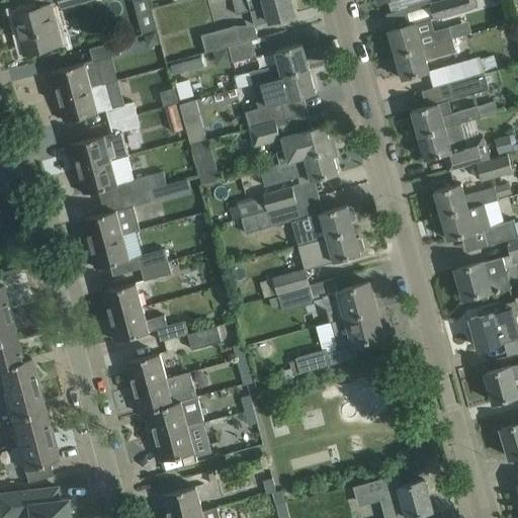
[(232,0),(236,13),(250,9),(254,25),(294,14),(289,0),(232,0)]
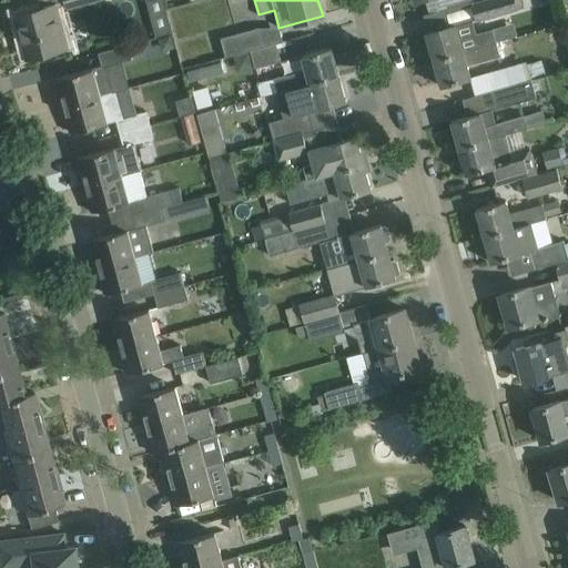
[(425,0),(429,13),(424,14),(424,16),(448,9),(446,0),(425,0)]
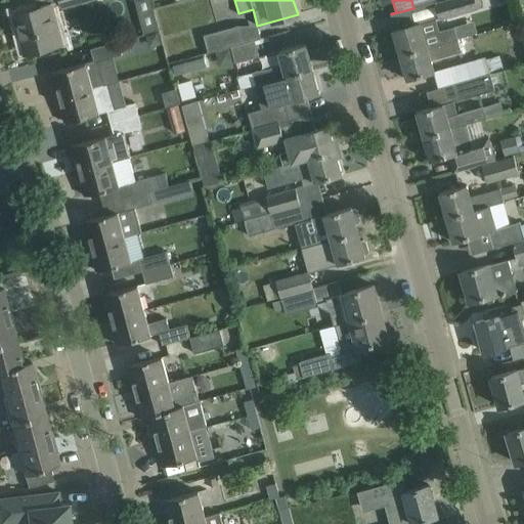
[(444,0),(434,3),(438,17),(439,19),(479,8),(476,0),(444,0)]
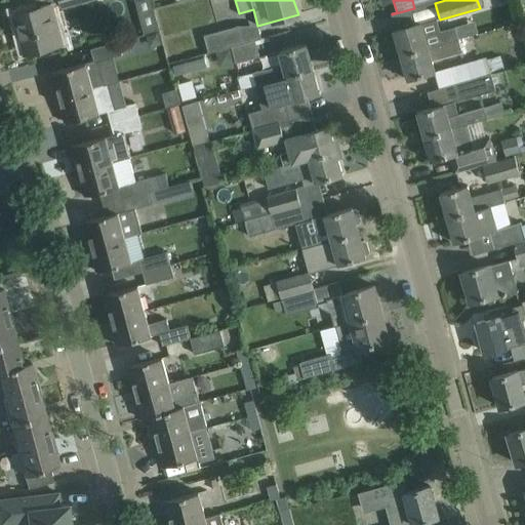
[(52,4),(34,9),(14,14),(25,53),(58,45),(51,21),(56,19),(52,4)]
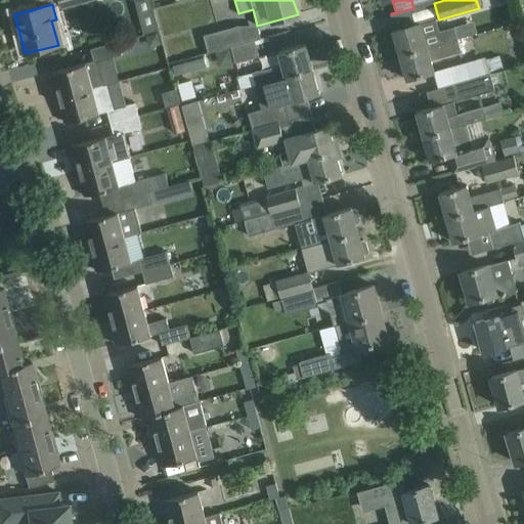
[(435,18),(393,31),(400,55),(457,38),(453,27),(439,31),(435,18)]
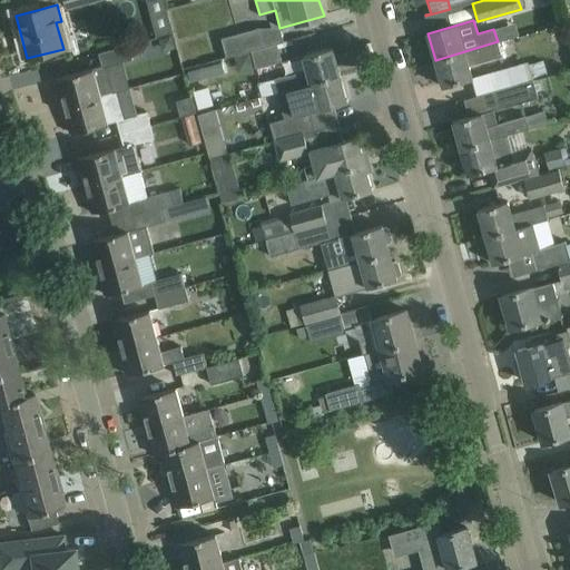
[(220,39),(226,58),(234,56),(265,47),(259,28),(220,39)]
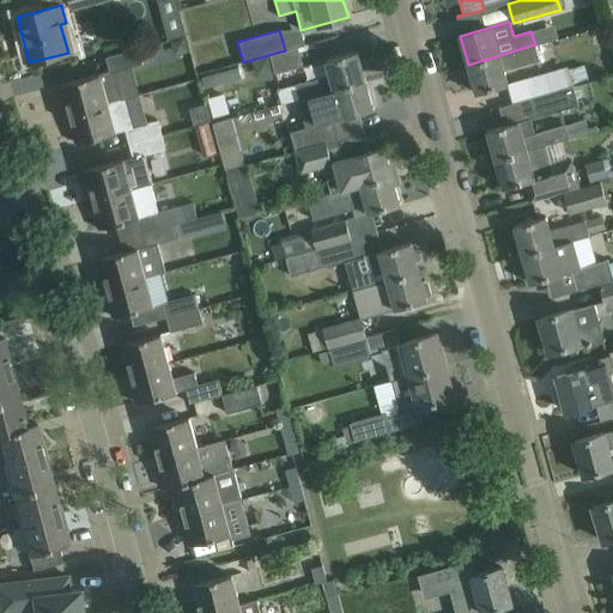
[(477,93),(507,85),(503,71),(539,61),(535,44),(468,65),(477,93)]
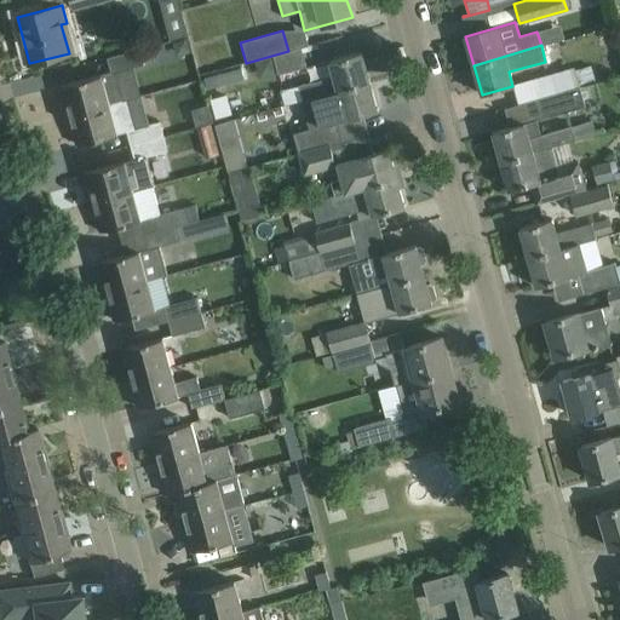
[(156,61),(151,46),(107,59),(112,74),(156,61)]
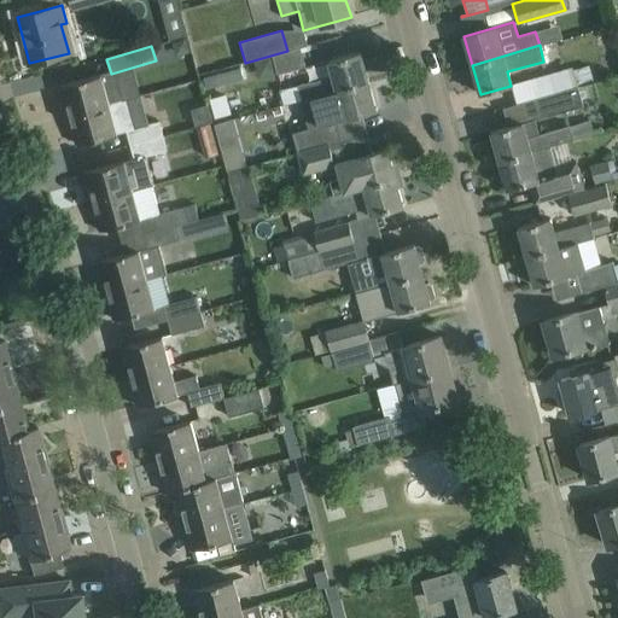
[(258,79),(305,66),(301,48),(287,51),(254,60),(258,79)]
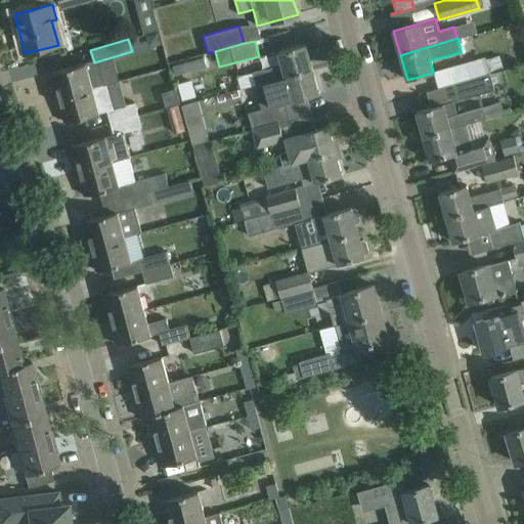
[(262,69),(253,72),(256,85),(313,69),(306,44),(278,51),(282,63),(262,70),(262,69)]
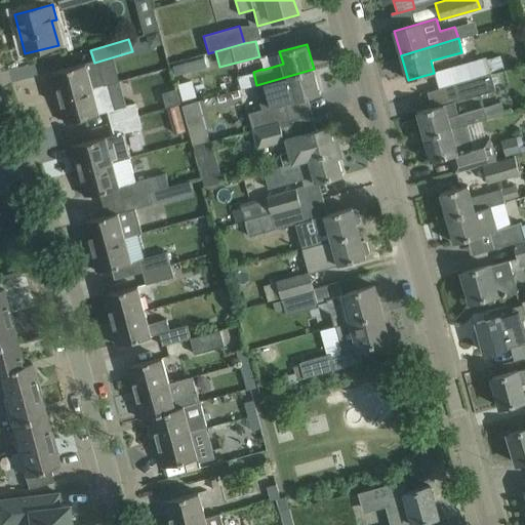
[(490,71),(486,58),(486,57),(450,68),(455,84),(491,73),(490,71)]
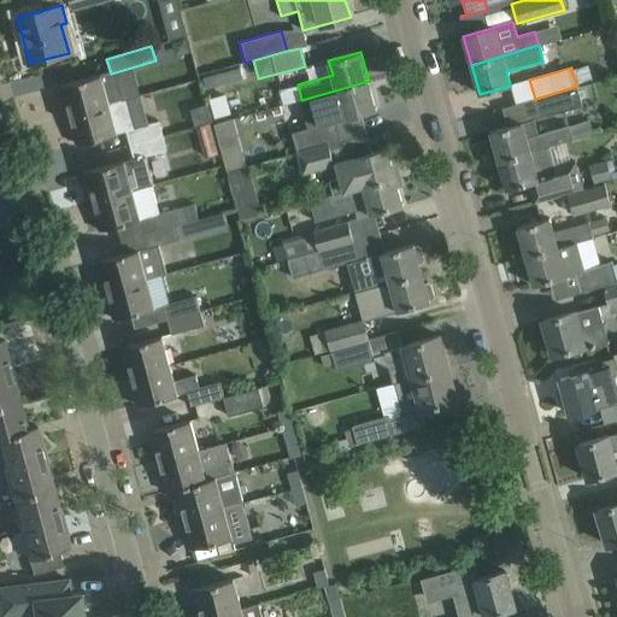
[(21,78),(23,89),(51,83),(50,74),(21,78)]
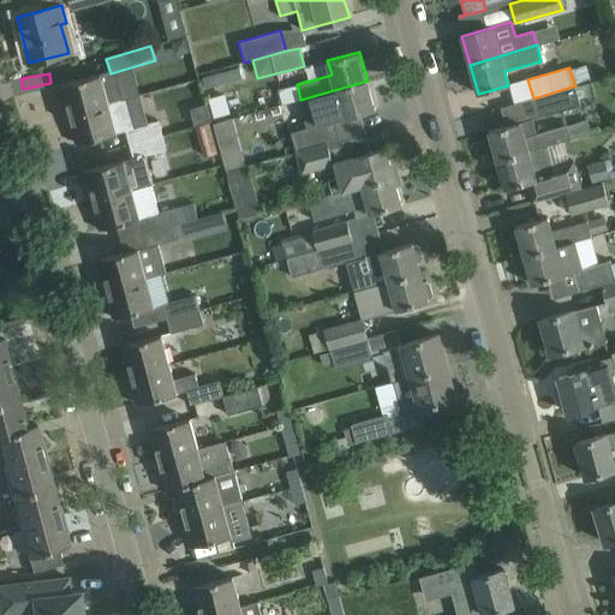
[(109,105),(101,75),(60,85),(69,117),(109,105)]
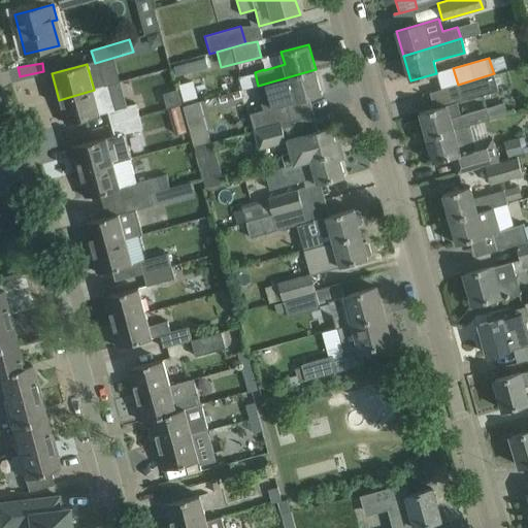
[(263,109),(251,113),(256,131),(292,121),(304,117),(299,100),(322,94),(316,69),(258,86),(257,86),(263,109)]
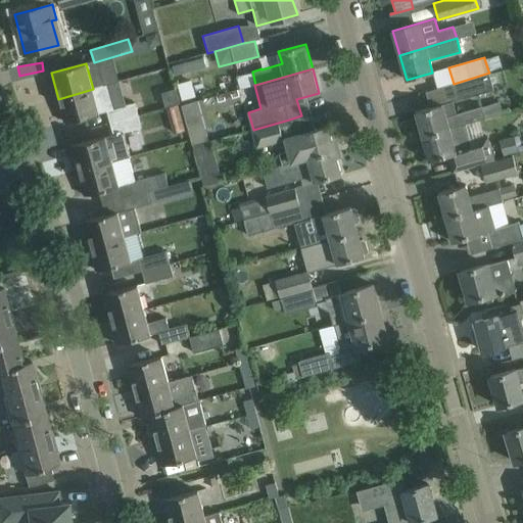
[(493,90),(489,73),(454,84),(458,100),(493,90)]
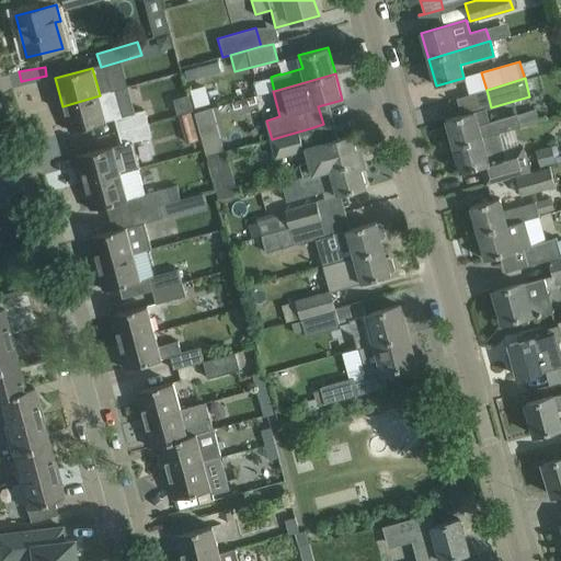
[(206,86),(192,89),(196,107),(210,103),(206,86)]
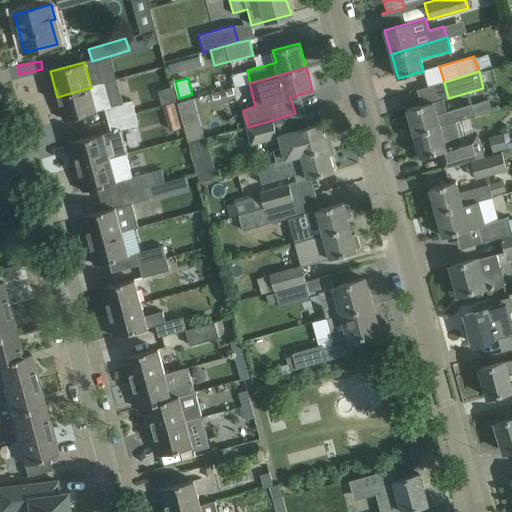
[(134,112),(131,101),(113,106),(107,83),(91,87),(57,97),(63,119),(104,108),(107,120),(134,112)]
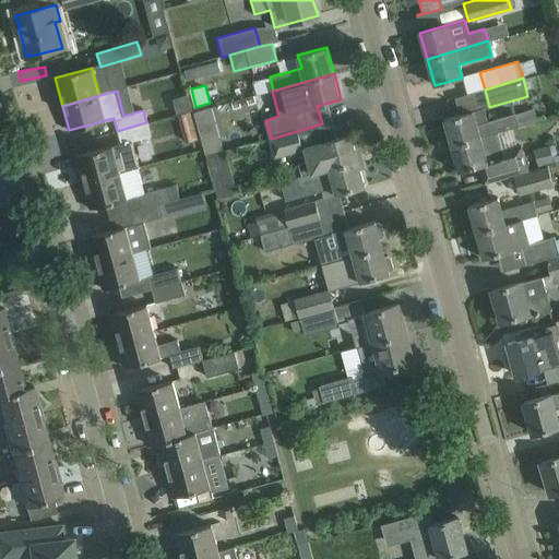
[(190,109),(186,96),(174,99),(177,113),(190,109)]
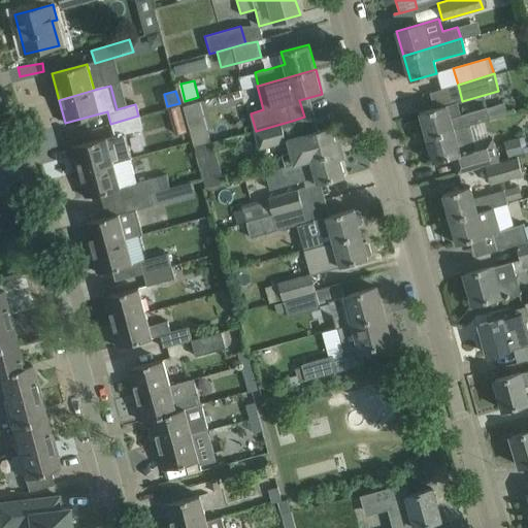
[(470,125),(505,114),(502,102),(460,114),(457,102),(420,112),(427,137),(470,125)]
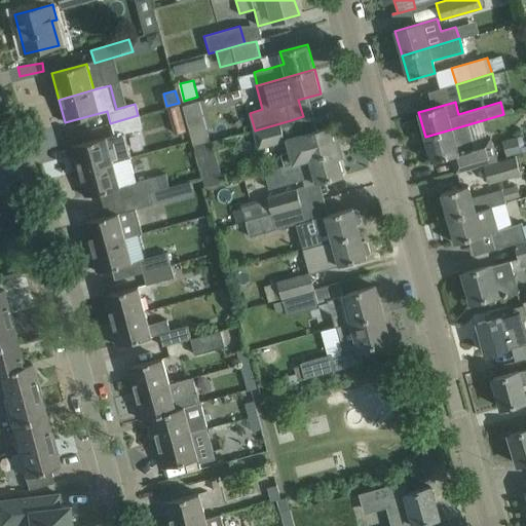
[(171,109),(178,132),(187,129),(180,106),(171,109)]
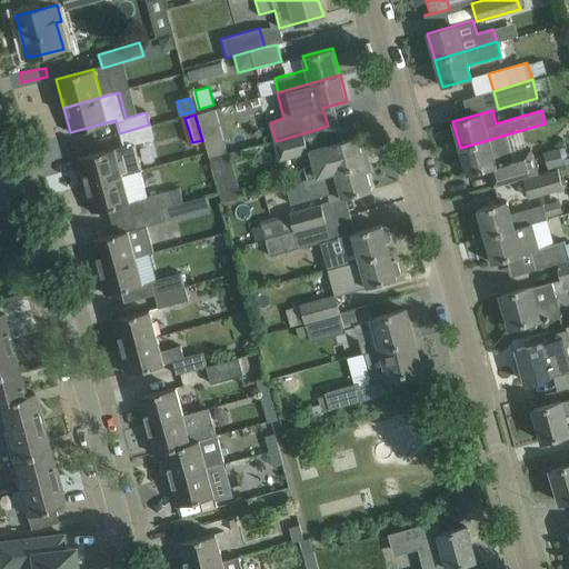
[(77,158),(85,187),(140,171),(142,170),(135,145),(153,139),(149,125),(119,133),(122,146),(77,158)]
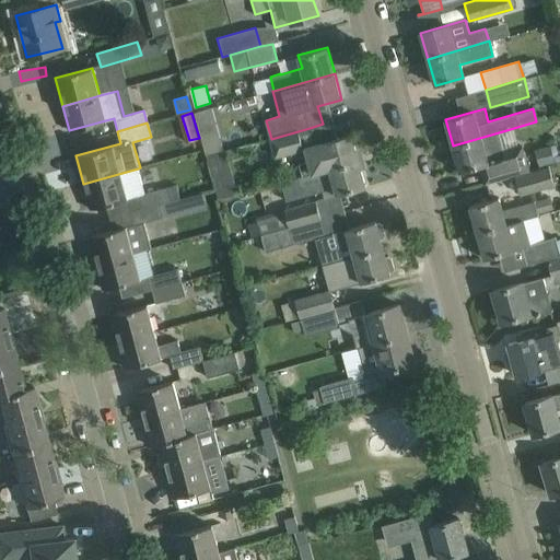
[(303,176),(359,161),(351,135),(315,144),(310,128),(271,139),(276,155),(304,148),(308,161),(300,164),(303,176)]
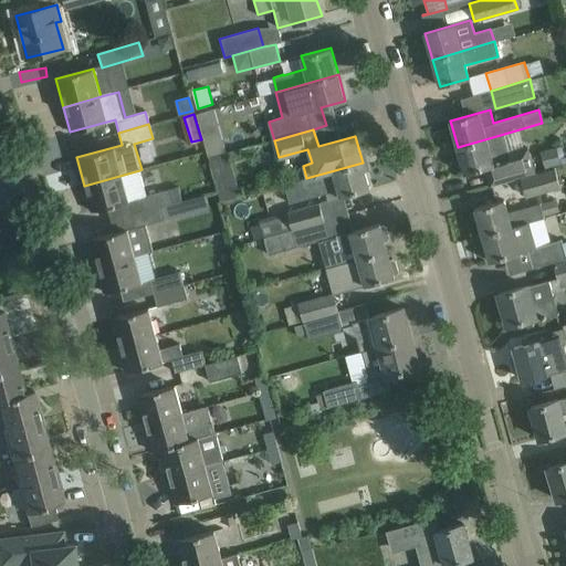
[(504,134),(458,147),(464,174),(485,168),(491,185),(535,173),(527,147),(510,153),(504,134)]
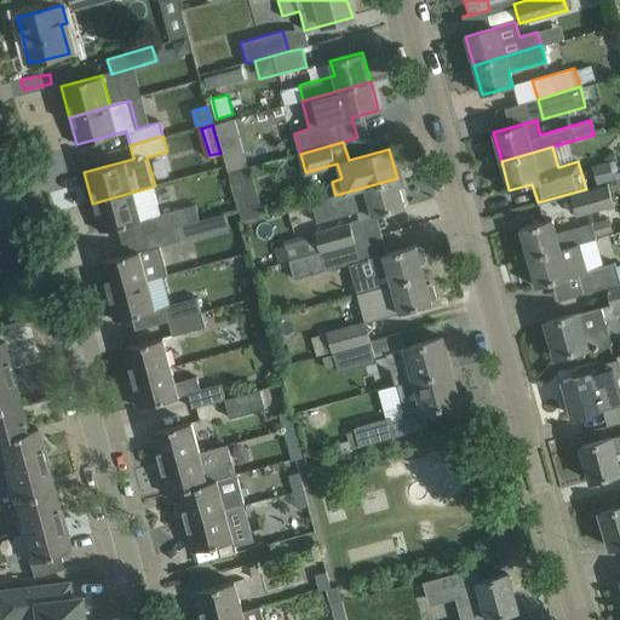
[(244,153),(224,158),(228,170),(247,165),(244,153)]
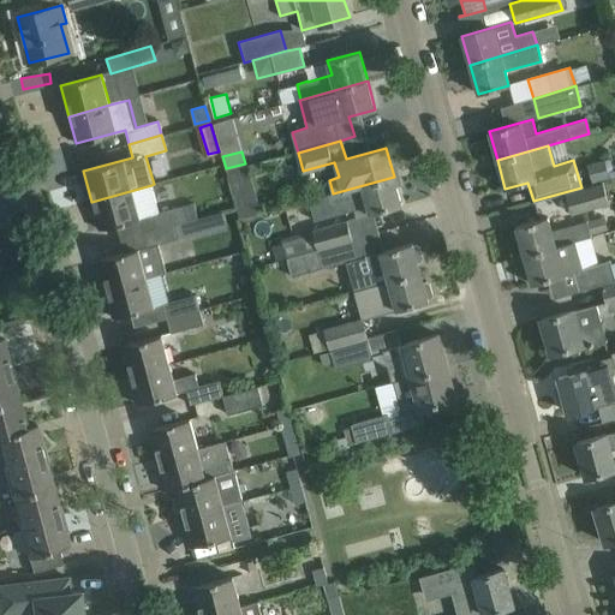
[(609,175),(604,160),(604,159),(587,163),(593,181),(609,177),(609,175)]
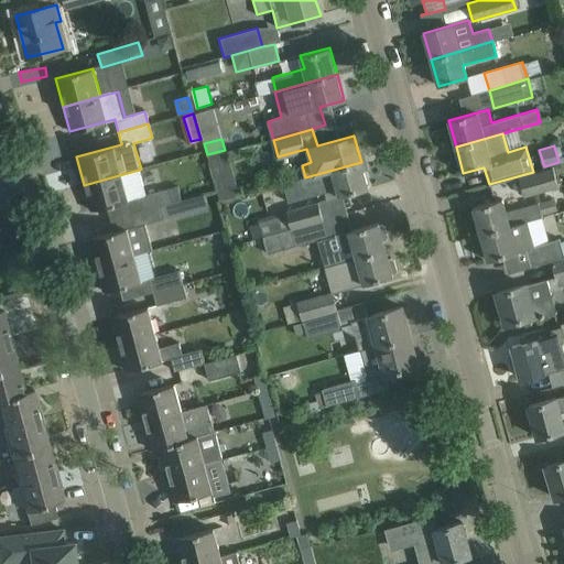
[(223,152),(207,156),(219,199),(235,195),(223,152)]
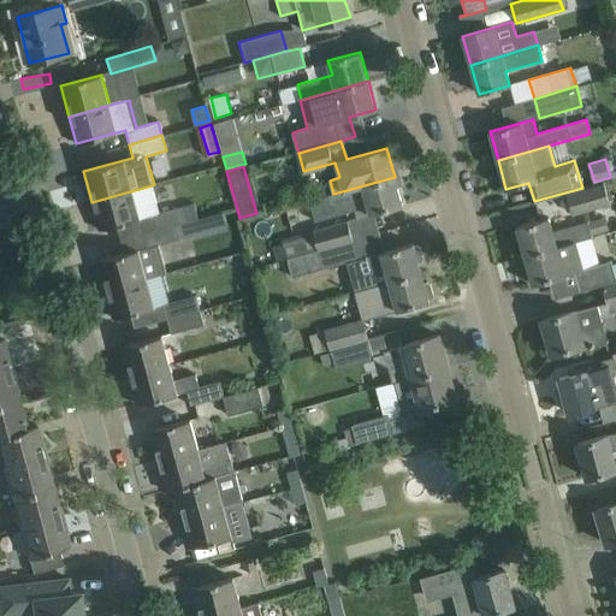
[(395,177),(333,194),(327,195),(331,208),(353,202),(357,218),(360,217),(360,218),(403,206),(395,177)]
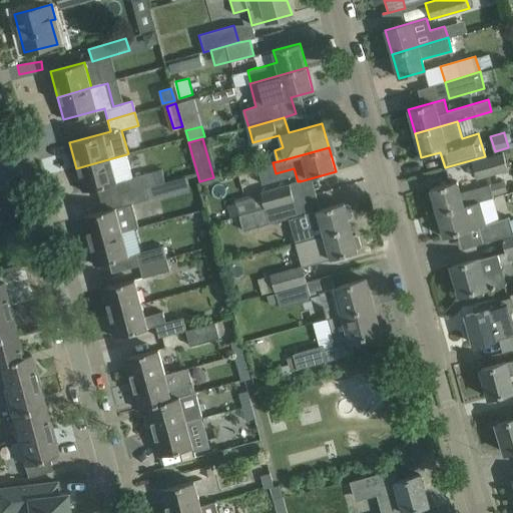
[(472,161),(477,179),(508,170),(503,152),(472,161)]
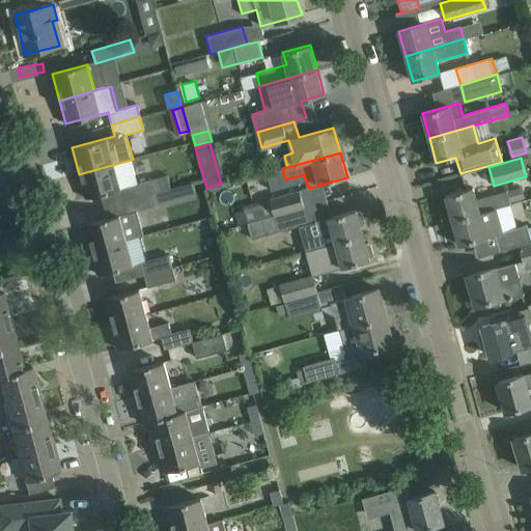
[(129,187),(132,199),(171,189),(167,176),(138,185),(131,160),(79,174),(86,198),(129,187)]
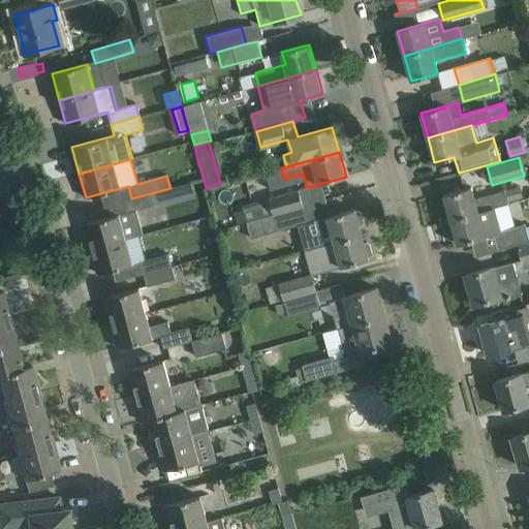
[(520,186),(505,190),(508,201),(523,197),(520,186)]
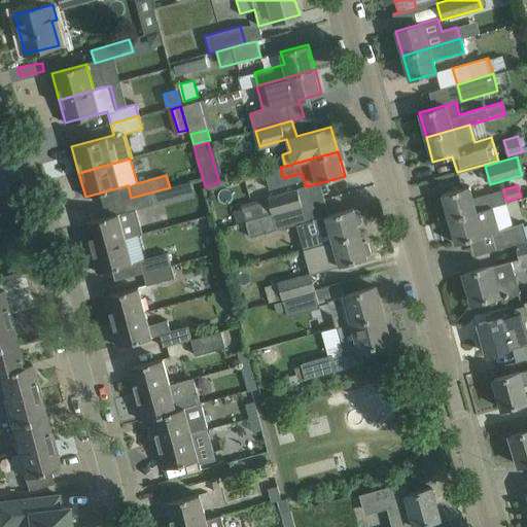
[(442,194),(449,219),(493,206),(506,203),(506,201),(503,189),(472,198),(469,186),(442,194)]
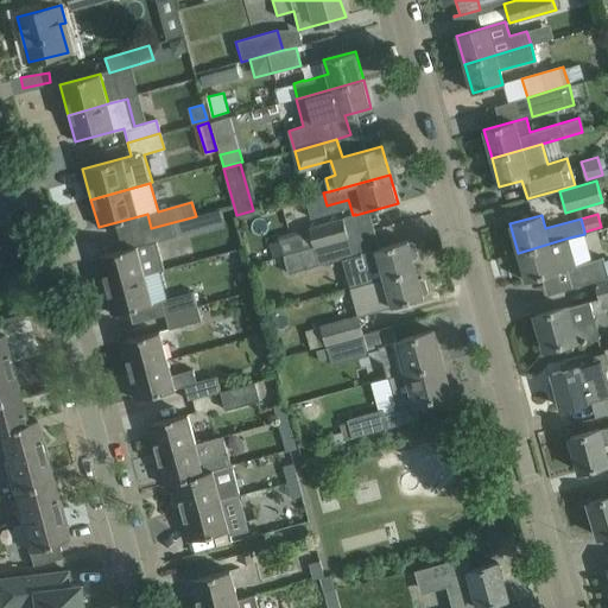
[(96,257),(105,287),(144,277),(144,274),(164,270),(157,241),(178,235),(178,236),(200,230),(196,216),(151,228),(143,230),(146,244),(96,257)]
